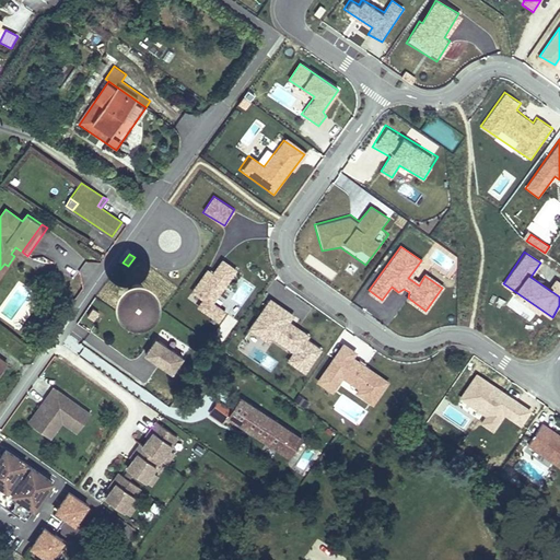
[(237,270),(221,258),(214,268),(209,265),(186,296),(220,319),(225,311),(214,303),(237,270)]
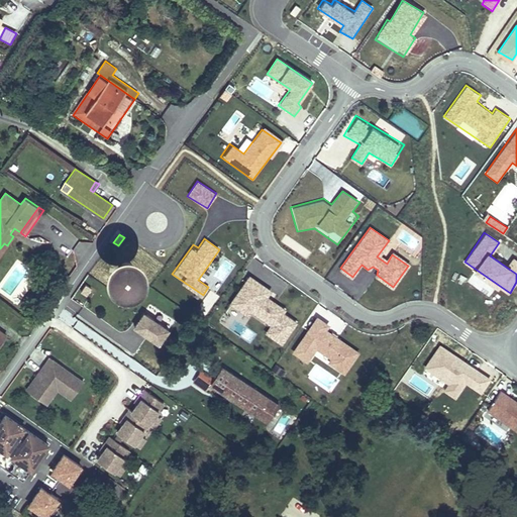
[(133,272),(134,269),(133,266),(131,264),(129,263),(126,262),(123,263),(121,264),(119,267),(119,270),(120,272),(121,275),(124,276),(127,277),(129,276),(132,275),(133,272)]
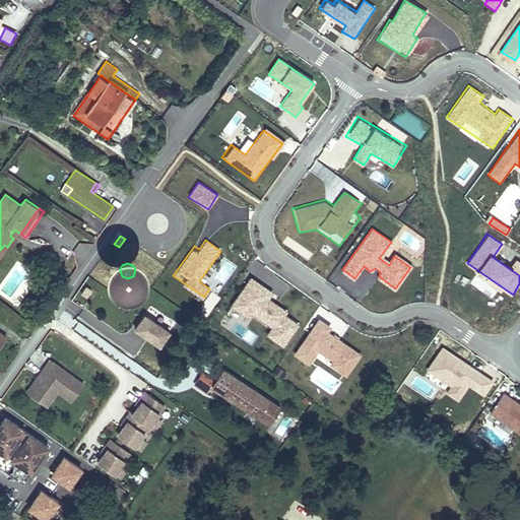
[(269,290),(250,278),(231,308),(249,320),(251,314),(272,328),(266,337),(281,347),(298,323),(283,314),(286,310),(265,297),(269,290)]
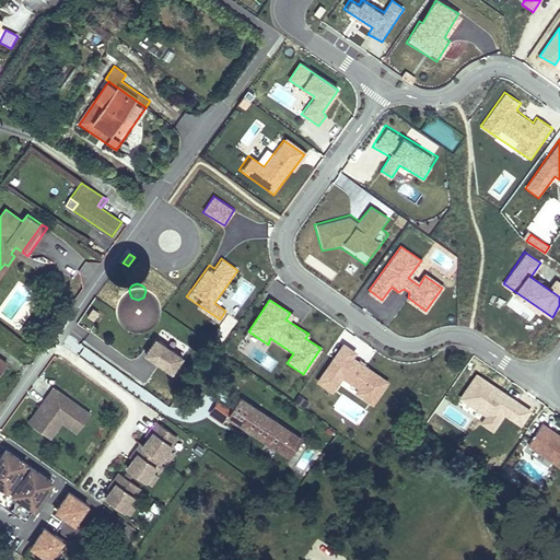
[(182,358),(153,338),(142,354),(171,374),(182,358)]
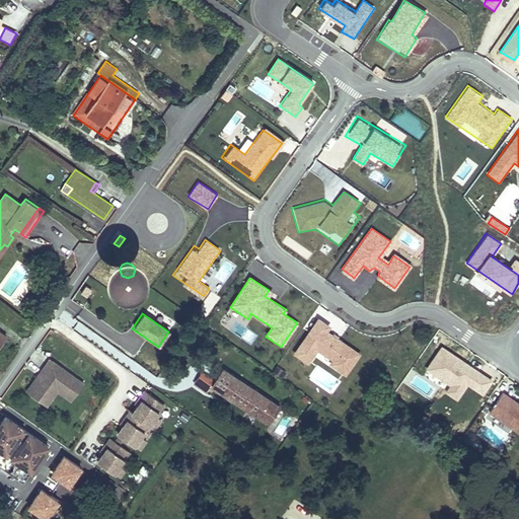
[(30,315),(26,321),(33,326),(38,320),(30,315)]
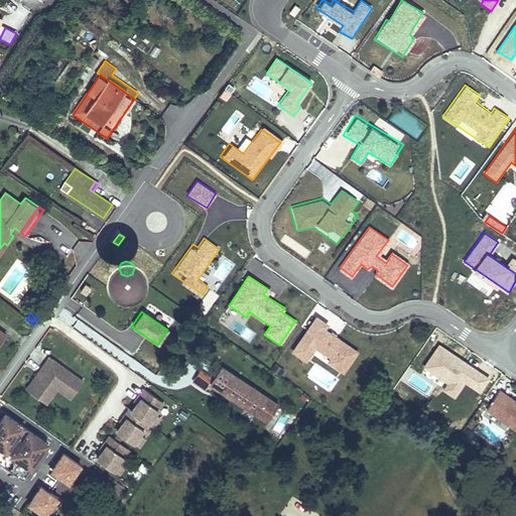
[(330,326),(315,316),(293,352),(307,361),(316,347),(332,357),(327,364),(344,375),(360,351),(327,330),(330,326)]
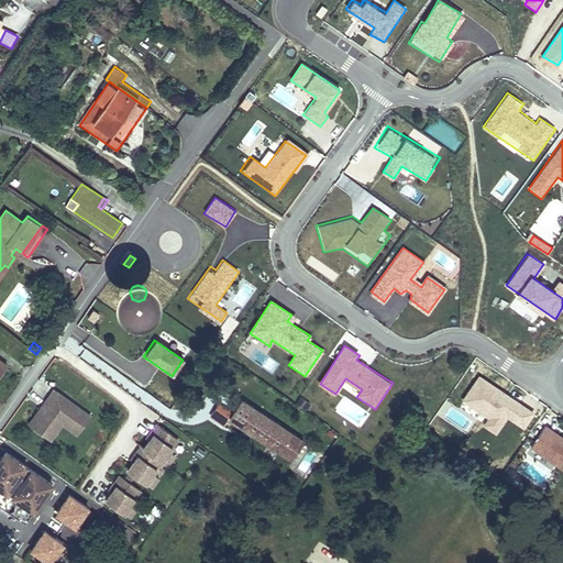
[(534,411),(478,375),(461,401),(487,419),(483,426),(497,434),(507,418),(523,429),(534,411)]
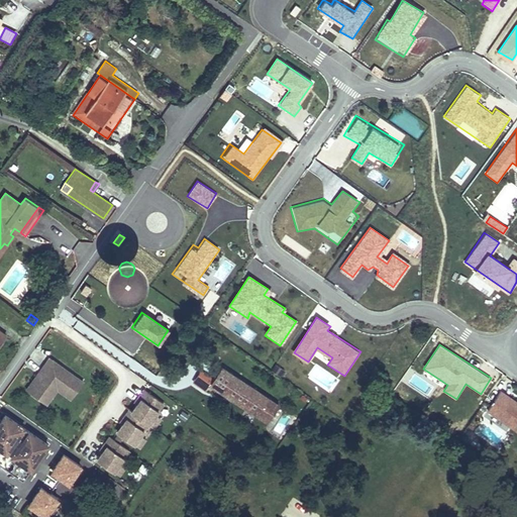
[(49,357),(40,371),(43,373),(29,392),(46,404),(58,389),(65,394),(77,378),(49,357)]
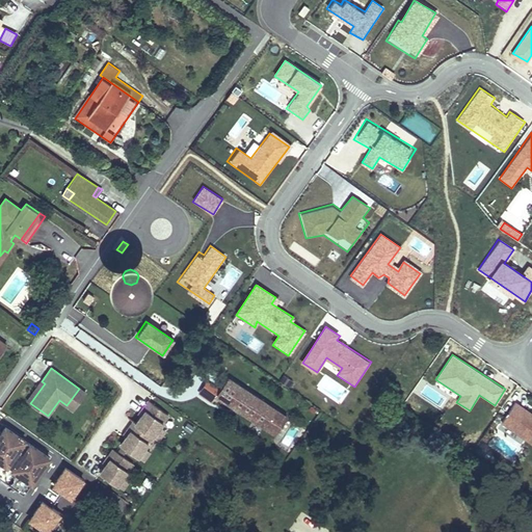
[(214,369),(206,382),(218,391),(216,394),(276,433),(287,418),(214,369)]
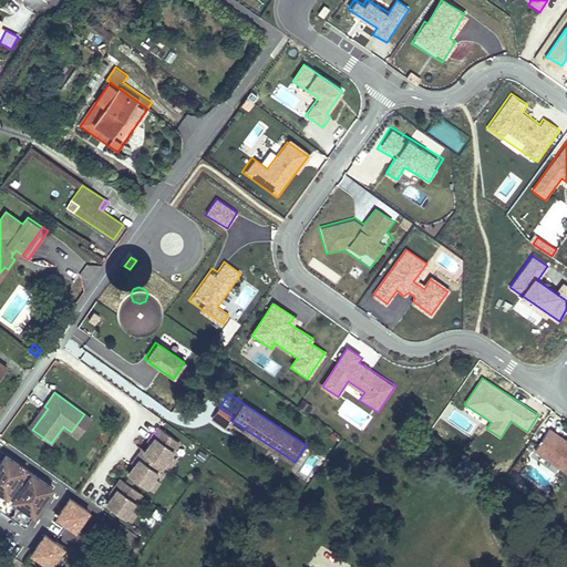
[(48,409),(44,406),(29,428),(32,430),(48,409)]
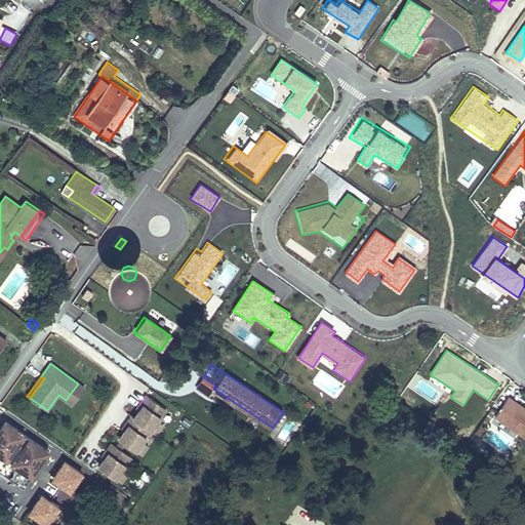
[(213,389),(215,386),(203,377),(196,389),(208,397),(213,389)]
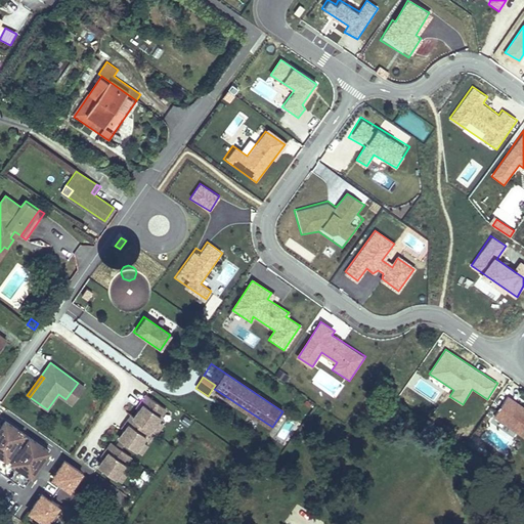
[(84,387),(78,383),(66,399),(73,404),(84,387)]
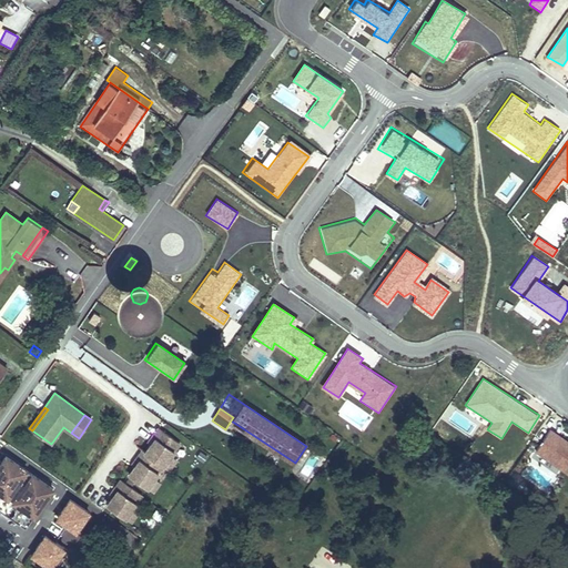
[(567,439),(550,427),(535,450),(567,473),(567,439)]
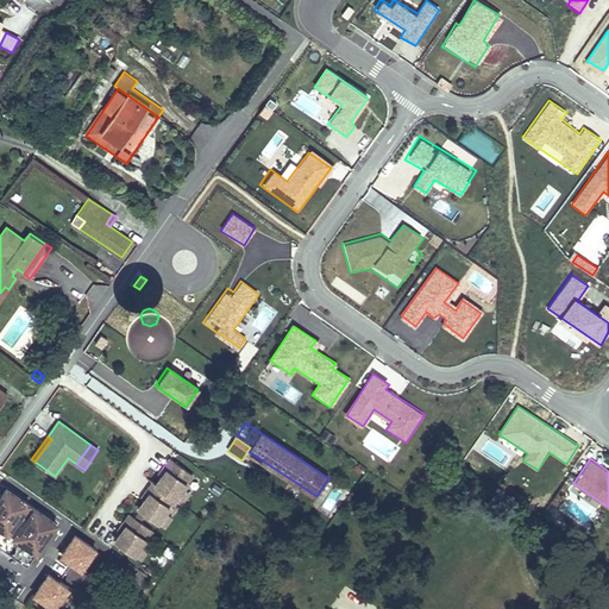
[(169,459),(162,468),(165,470),(161,476),(155,484),(152,483),(145,491),(149,494),(138,508),(158,522),(165,513),(175,500),(182,489),(192,476),(169,459)]
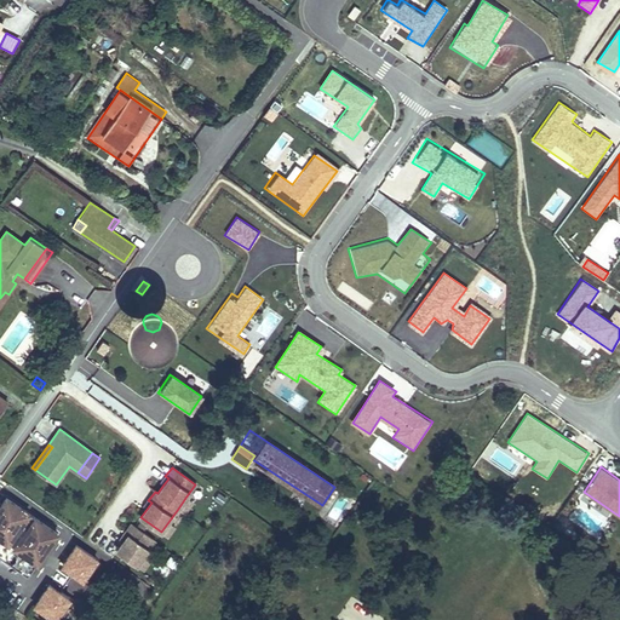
[(0,509),(0,551),(3,549),(9,554),(12,551),(16,554),(16,557),(15,561),(12,564),(28,575),(59,534),(9,498),(0,509)]
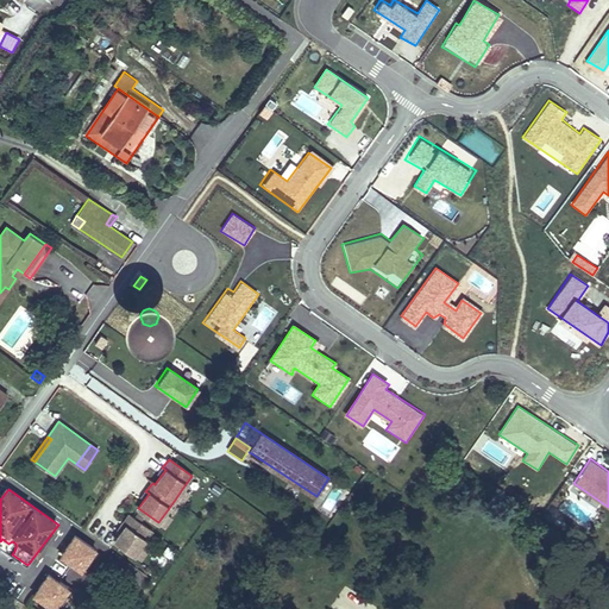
[(188,494),(182,489),(175,500),(181,504),(188,494)]
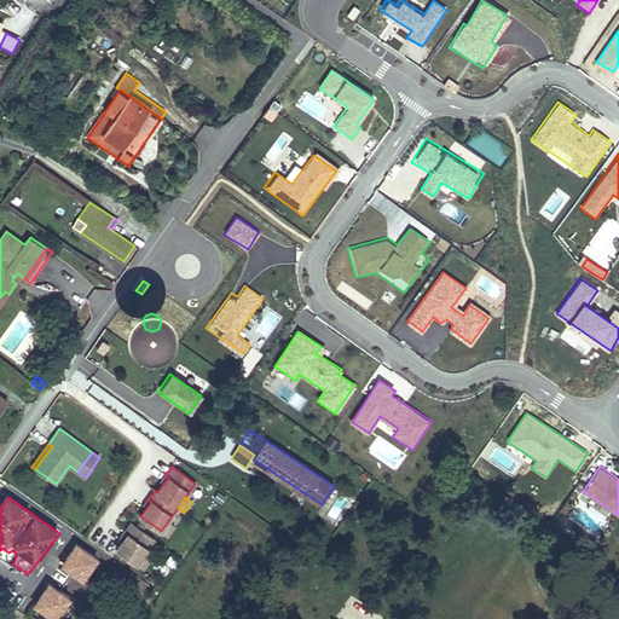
[(174,526),(168,521),(161,531),(167,536),(174,526)]
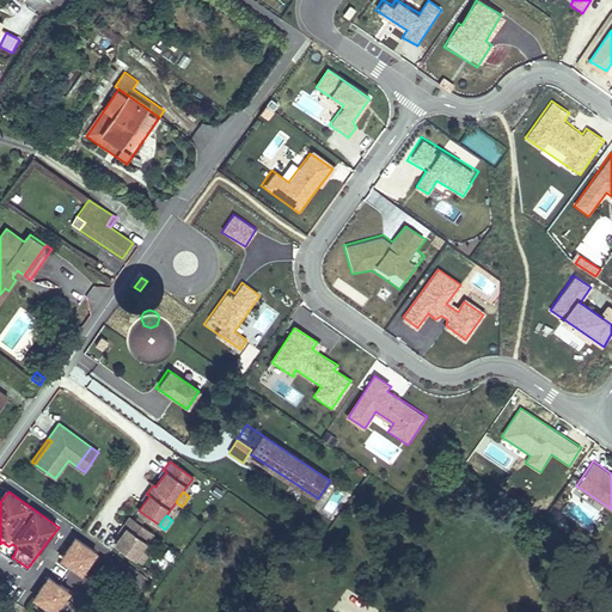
[(115,543),(135,558),(142,549),(153,533),(129,516),(123,526),(126,527),(122,534),(115,543)]
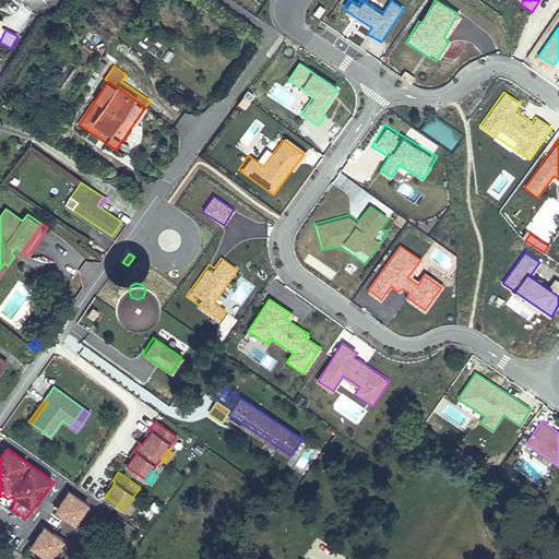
[(70,492),(57,510),(75,523),(88,506),(70,492)]
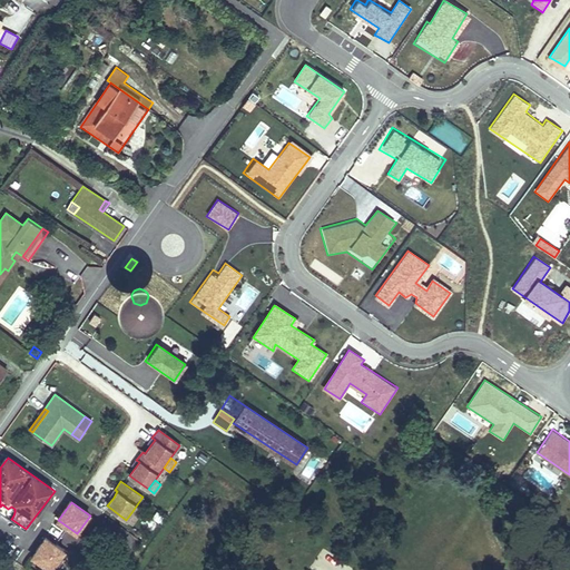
[(0,507),(0,510),(11,519),(13,516),(8,514),(7,512),(7,509),(8,509),(2,504),(0,507)]
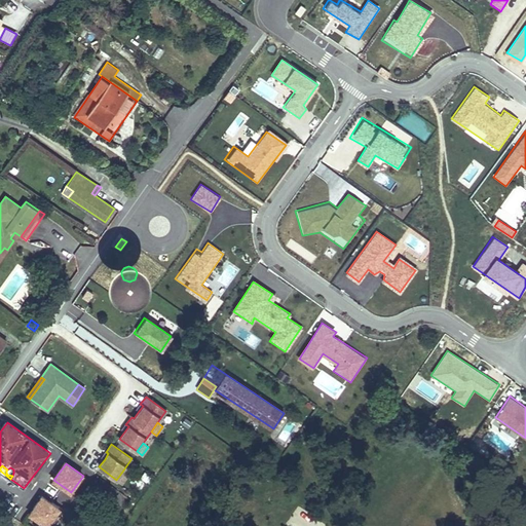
[(116,480),(121,483),(127,475),(122,472),(116,480)]
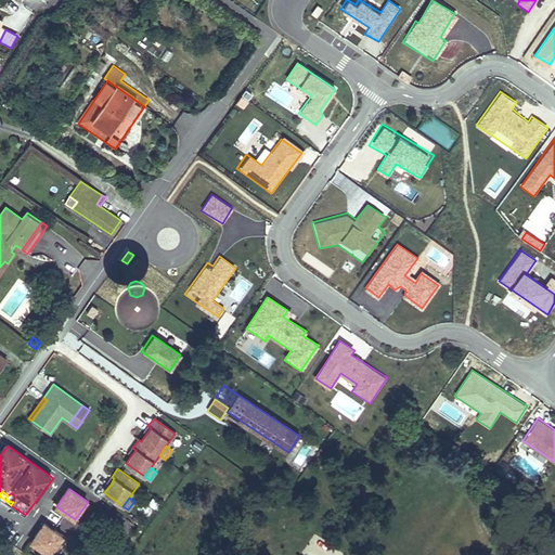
[(44,524),(31,541),(49,554),(62,537),(44,524)]
